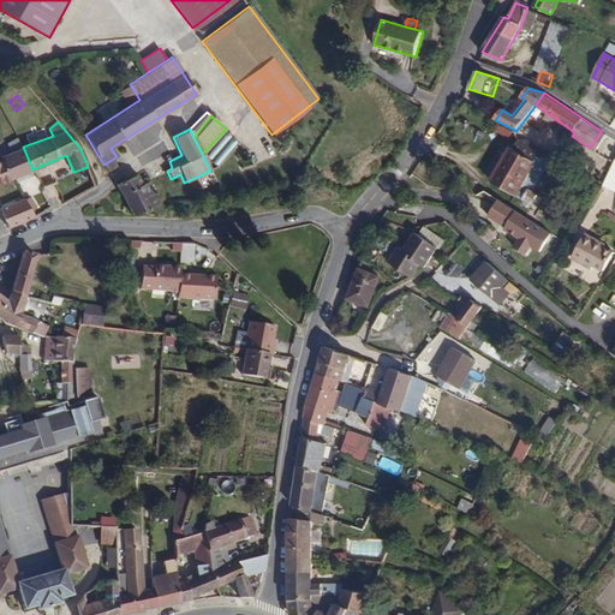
[(597,153),(608,136),(602,131),(590,148),(597,153)]
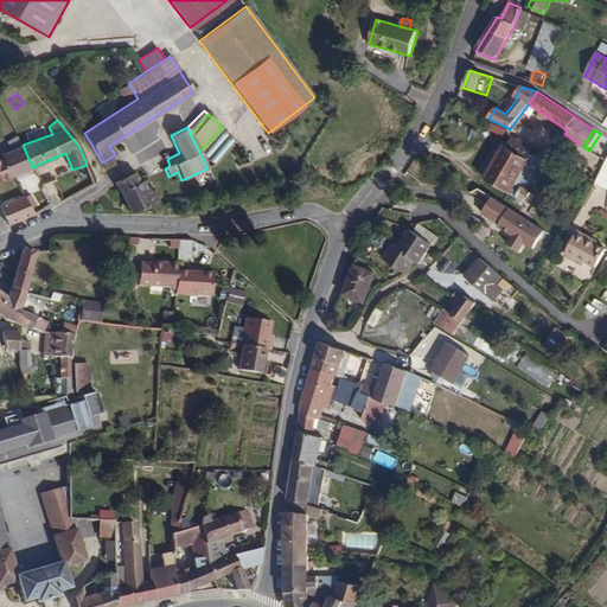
[(541,223),(550,203),(529,189),(549,153),(523,139),(512,139),(508,147),(504,146),(485,179),(518,197),(513,204),(541,223)]
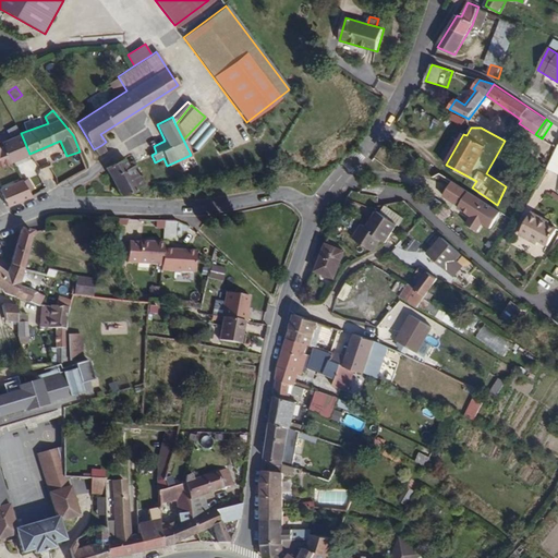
[(29,154),(21,133),(1,142),(9,162),(29,154)]
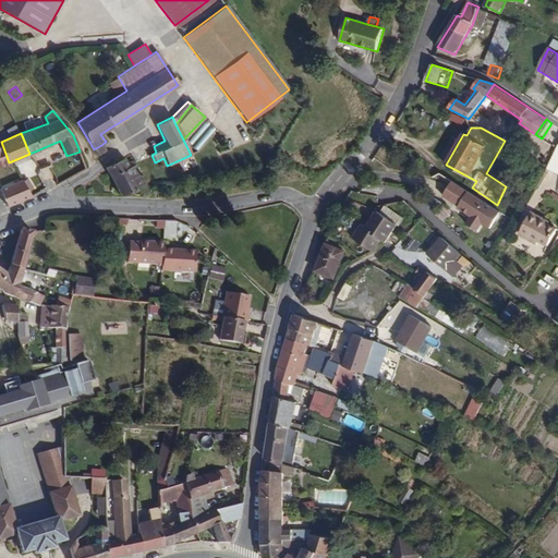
[(0,165),(9,162),(1,142),(0,142),(0,165)]
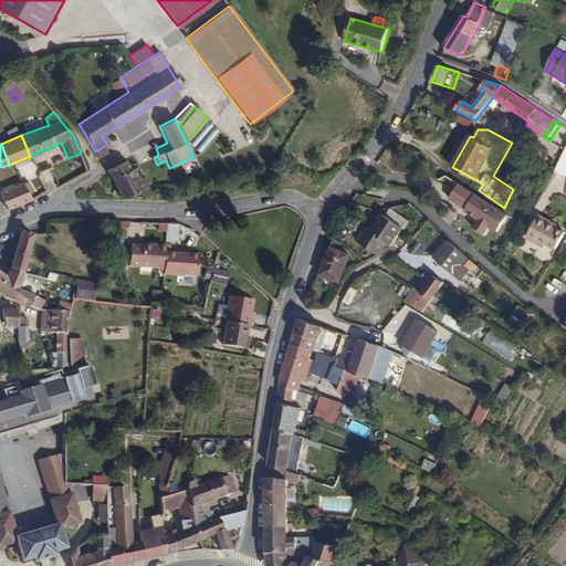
[(106,153),(103,147),(95,152),(98,157),(106,153)]
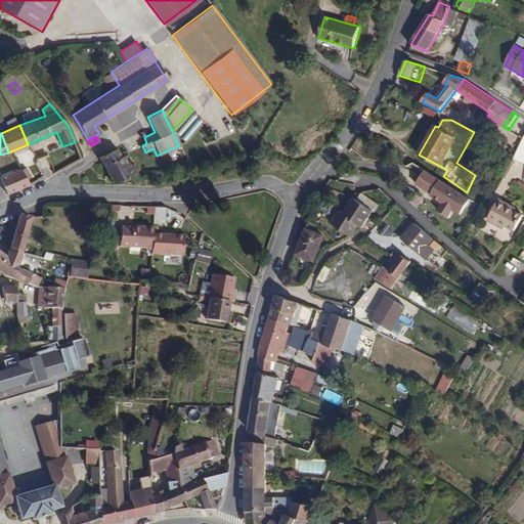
[(135,174),(123,150),(118,153),(116,147),(98,157),(112,182),(114,182),(135,174)]
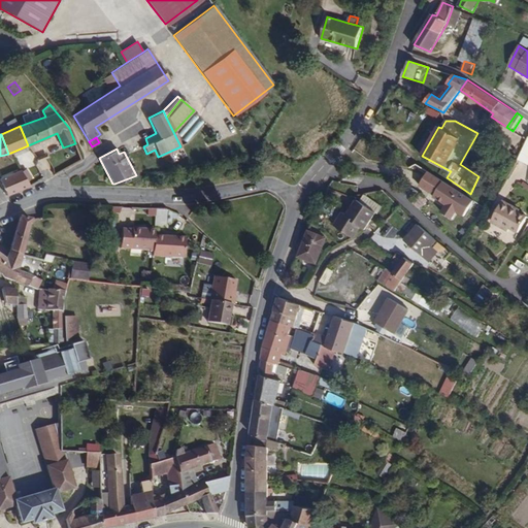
[(32,177),(27,168),(21,171),(27,180),(32,177)]
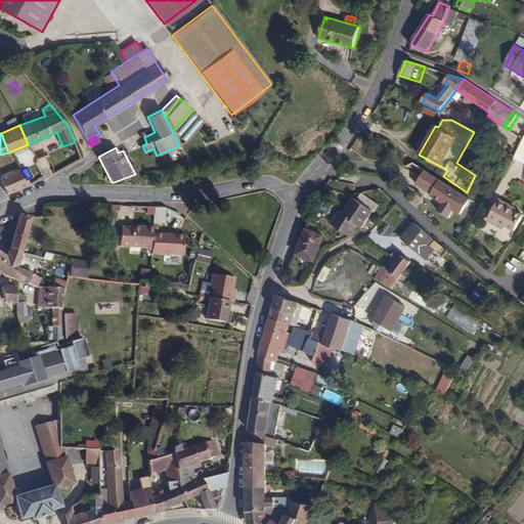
[(20,170),(20,168),(0,177),(7,192),(29,184),(27,179),(20,170)]
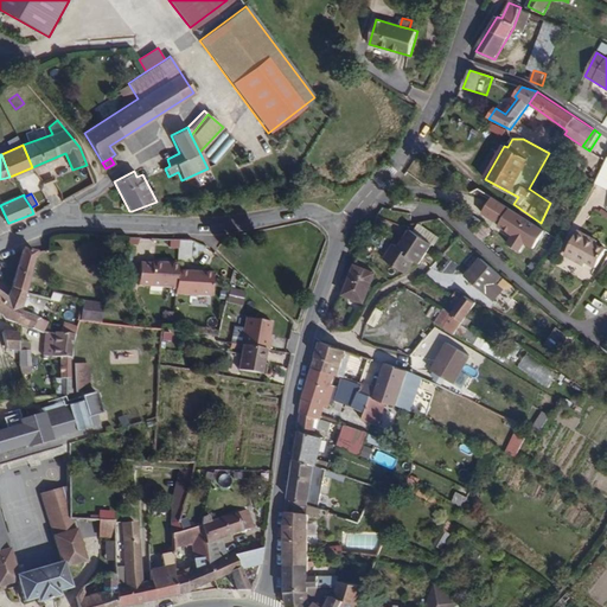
[(547,231),(515,210),(494,198),(486,213),(497,217),(504,222),(500,225),(516,236),(510,244),(521,251),(526,243),(535,249),(547,231)]
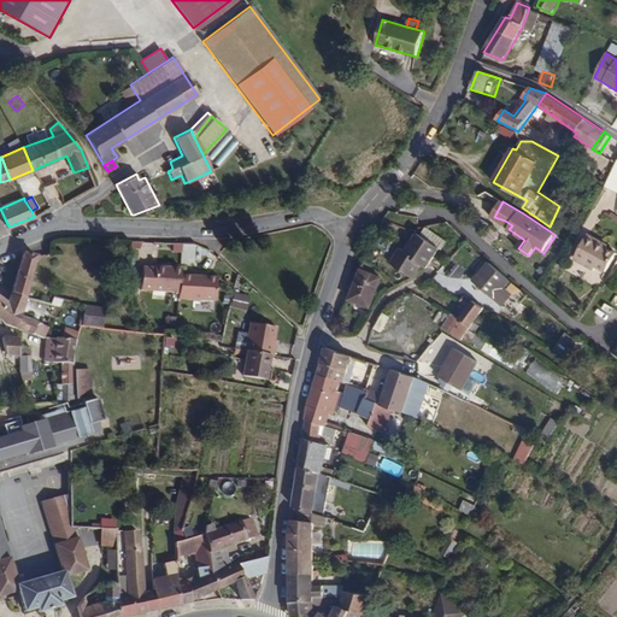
[(447,242),(425,228),(421,235),(440,248),(442,251),(447,242)]
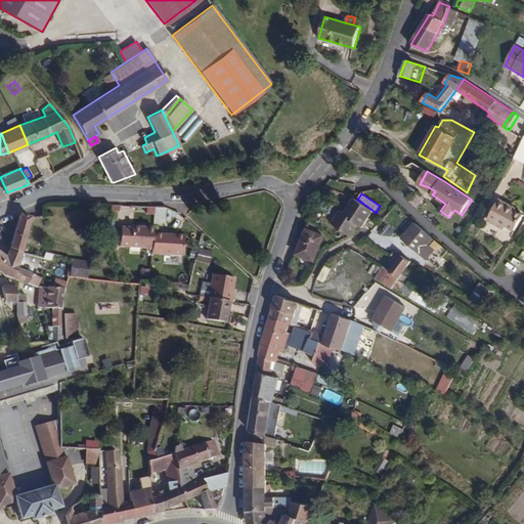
[(363,228),(369,218),(374,211),(357,200),(354,199),(344,213),(340,211),(332,223),(351,235),(358,225),(363,228)]
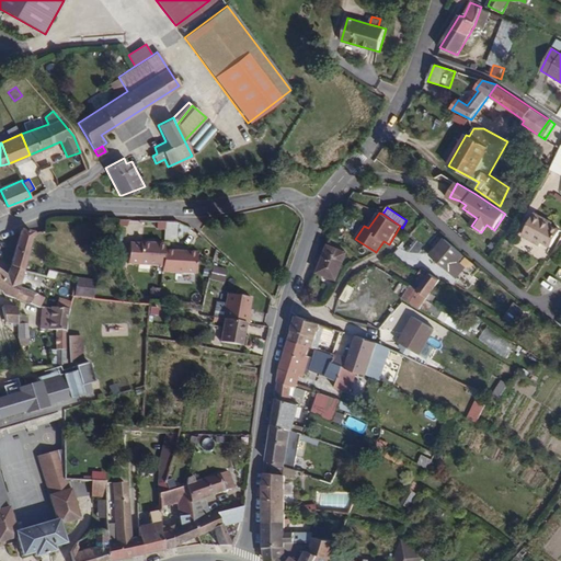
[(551,249),(560,230),(560,229),(553,226),(554,222),(544,217),(542,219),(535,215),(525,233),(533,238),(530,241),(541,248),(544,243),(551,249)]
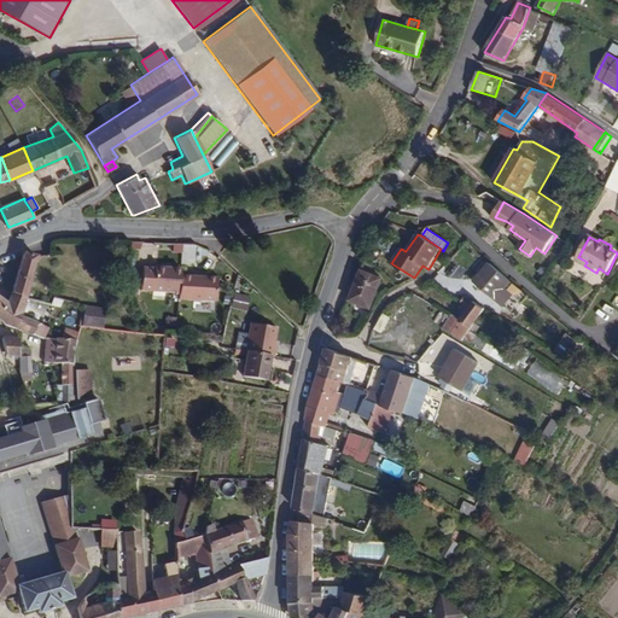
[(188,264),(196,258),(197,245),(184,244),(182,264),(188,264)]
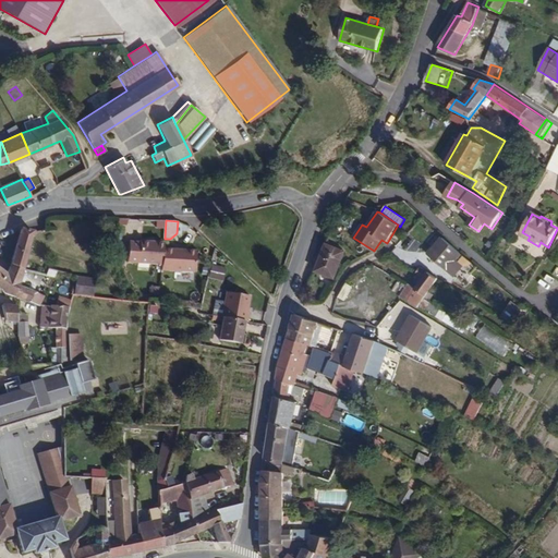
[(24,270),(34,231),(22,228),(21,228),(11,264),(24,270)]
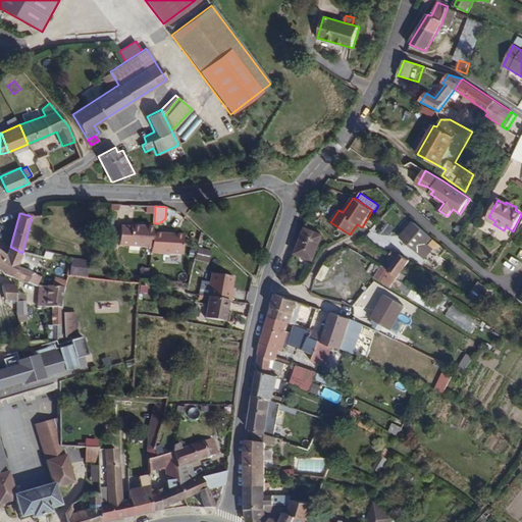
[(419,253),(432,238),(415,221),(401,239),(419,253)]
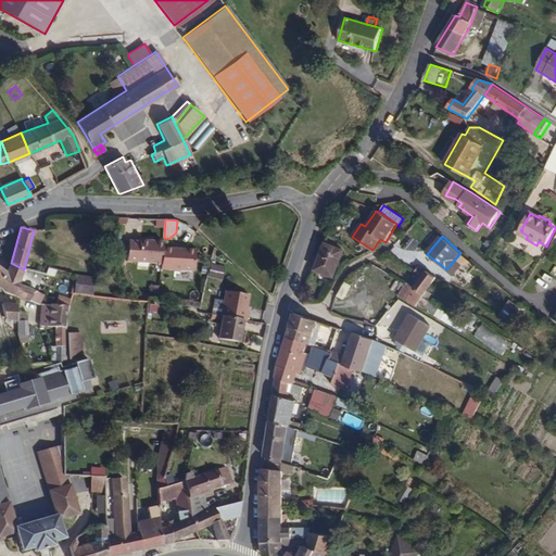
[(163,247),(163,241),(139,239),(139,241),(128,240),(127,262),(162,264),(163,247)]
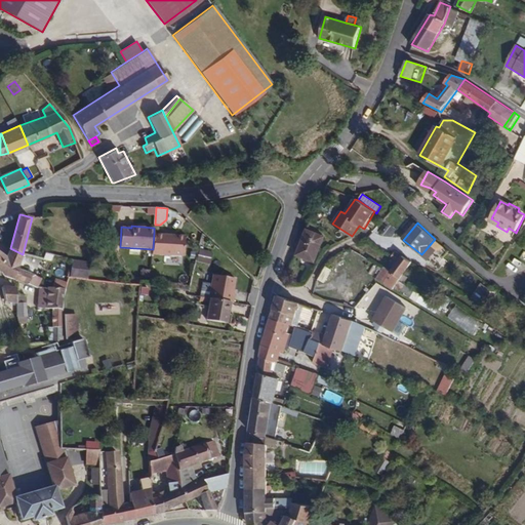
[(315,263),(325,237),(307,230),(296,255),(315,263)]
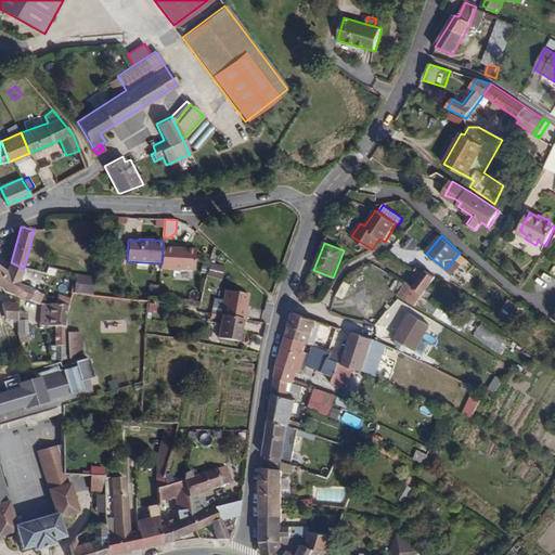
[(193,271),(194,252),(179,250),(179,247),(163,246),(162,263),(160,269),(193,271)]
